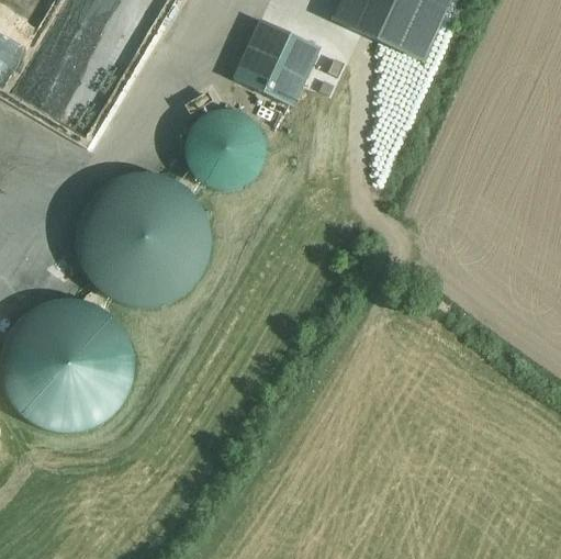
[(109,94),(156,0),(74,0),(57,34),(85,47),(79,58),(100,69),(94,80),(104,86),(101,91),(109,94)]
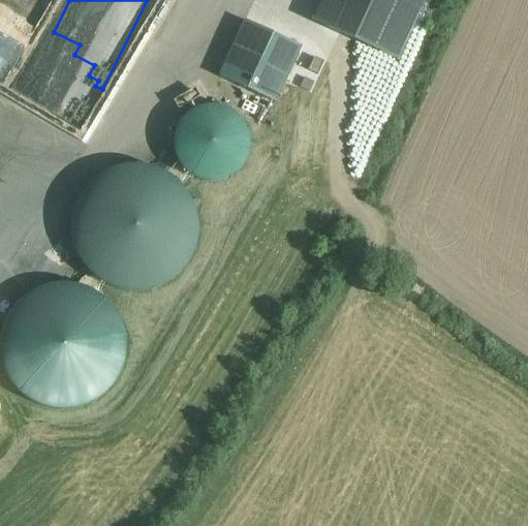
[(415,35),(429,0),(363,0),(358,12),(415,35)]
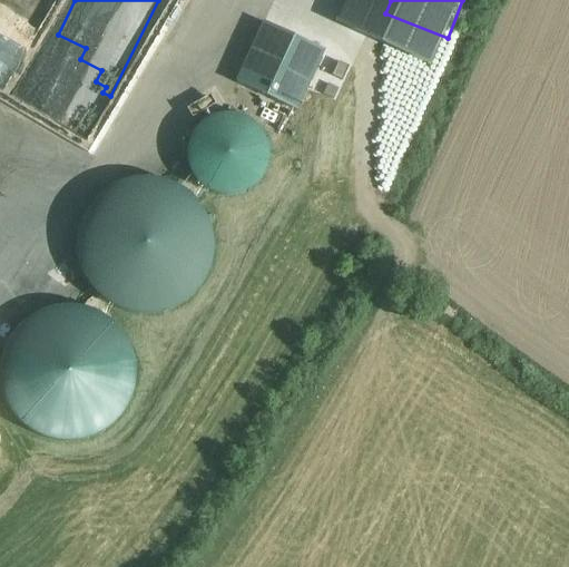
[(325,47),(265,19),(237,79),(297,108),(325,47)]
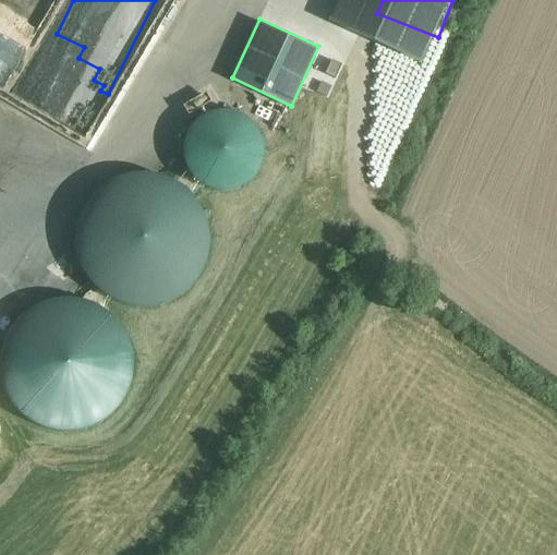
[(262,164),(264,148),(261,133),(252,120),(239,111),(223,108),(208,111),(195,120),(186,133),(183,149),(186,165),(195,178),(208,186),(225,189),(240,185),(253,177),(262,164)]
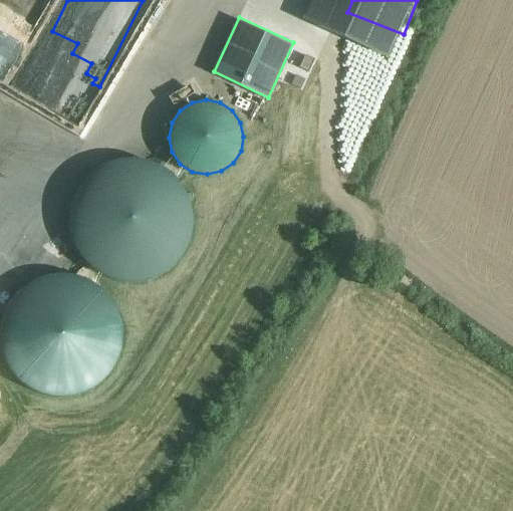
[(189,242),(194,218),(189,195),(175,175),(155,162),(131,158),(107,163),(87,177),(74,197),(69,221),(74,244),(88,264),(108,277),(133,281),(156,276),(176,262),(189,242)]
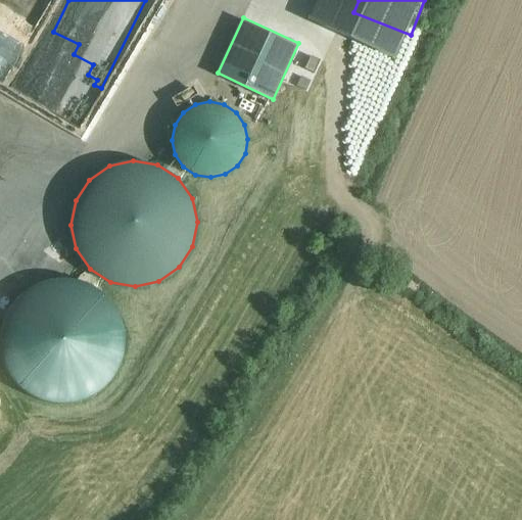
[(121,363),(125,339),(120,316),(106,295),(86,282),(62,278),(38,283),(18,296),(5,317),(0,341),(5,365),(19,384),(40,397),(63,403),(88,397),(107,383),(121,363)]
